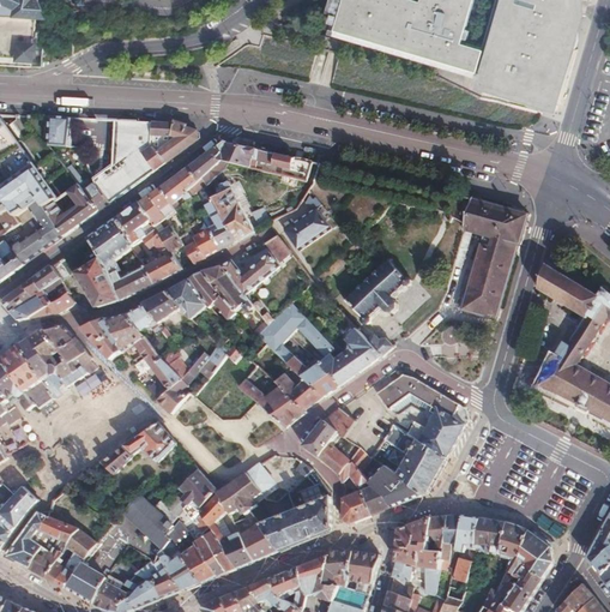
[(0,9),(38,15),(42,15),(37,0),(0,0),(0,9)]
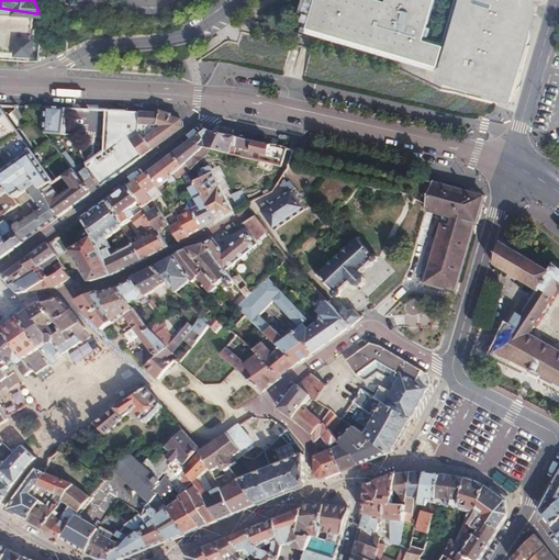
[(384,0),(312,0),(305,25),(322,31),(322,32),(399,54),(398,57),(503,87),(526,12),(525,0),(384,0)]
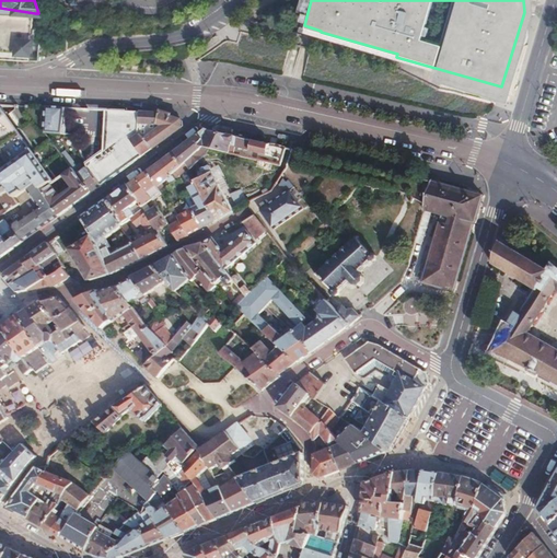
[(32,56),(32,49),(33,43),(33,35),(37,34),(38,33),(38,31),(37,30),(36,28),(34,27),(35,13),(0,8),(0,55),(27,57),(27,56),(32,56)]
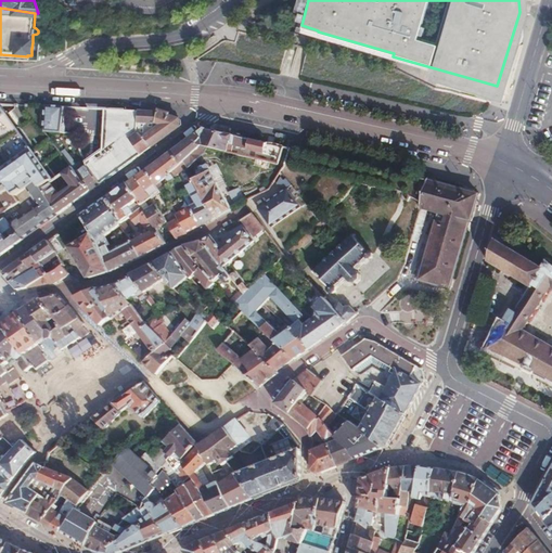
[(60,105),(42,104),(40,129),(58,130),(60,105)]
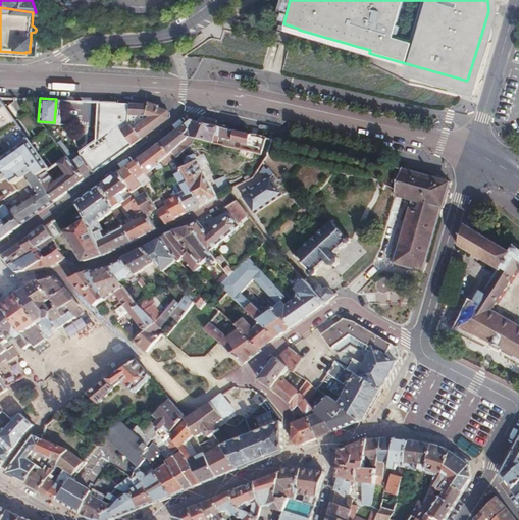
[(31,168),(36,174),(49,165),(0,100),(0,180),(6,176),(11,183),(31,168)]
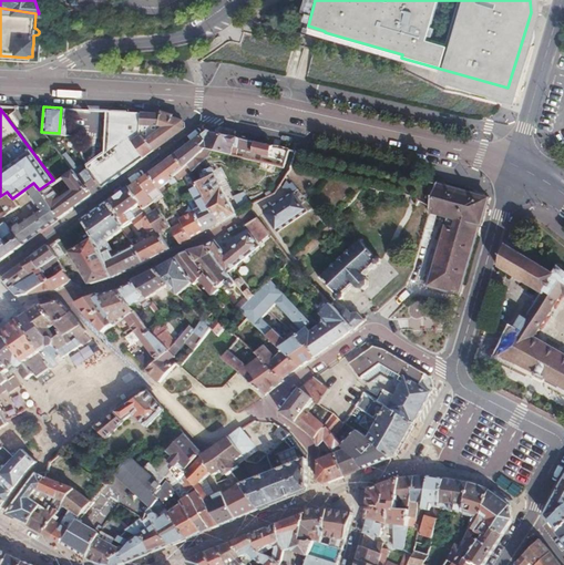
[(100,153),(118,173),(141,156),(130,141),(137,135),(139,124),(140,112),(121,111),(104,110),(101,149),(98,152),(100,153)]
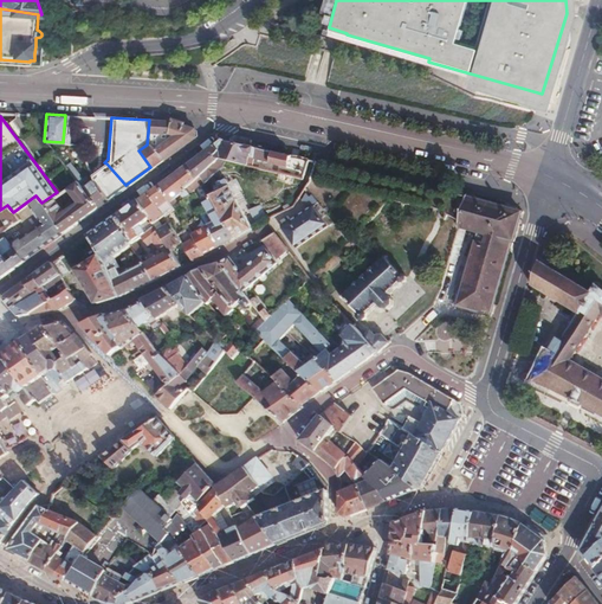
[(159,121),(149,120),(148,133),(168,135),(169,122),(159,121)]
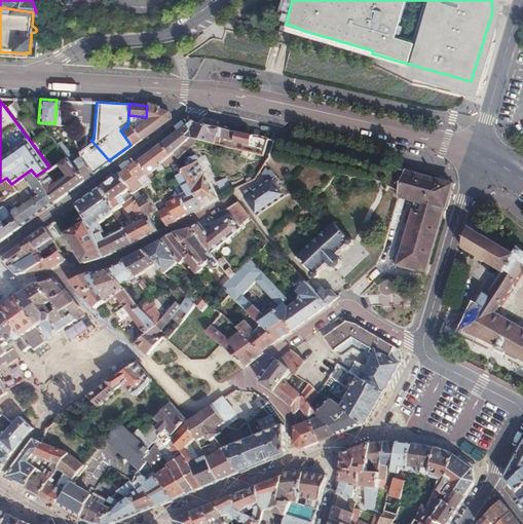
[(120,131),(131,145),(167,118),(165,111),(147,106),(146,117),(128,115),(127,125),(120,131)]
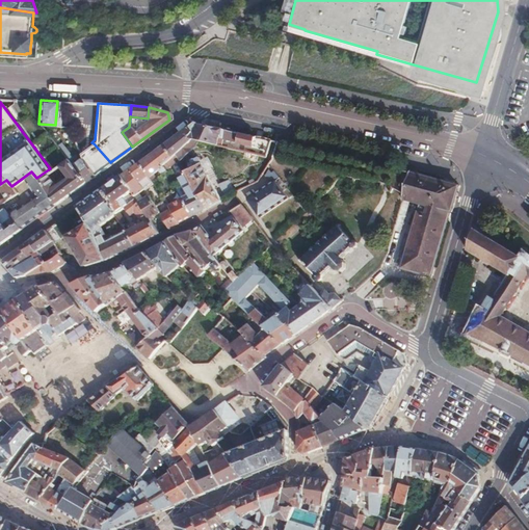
[(190,123),(185,126),(190,131),(186,134),(189,135),(201,140),(208,142),(219,144),(221,138),(225,128),(217,126),(215,128),(203,125),(203,123),(199,122),(190,123)]
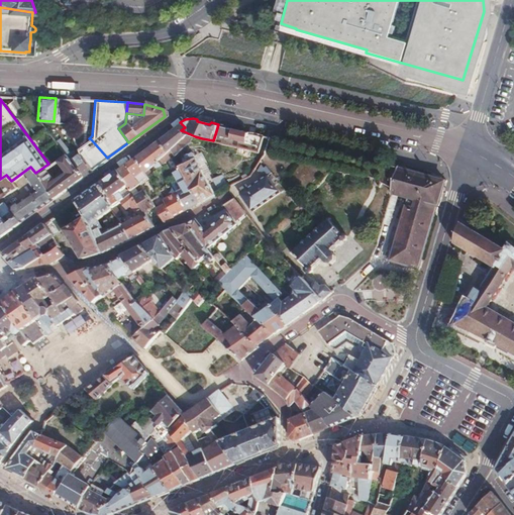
[(185,127),(180,122),(167,132),(160,137),(168,147),(184,131),(181,130),(185,127)]
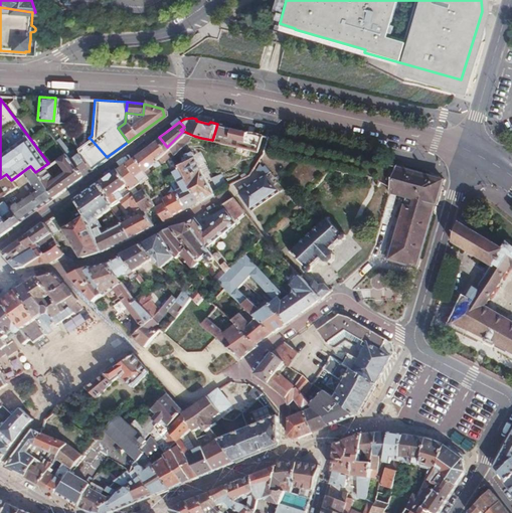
[(217,124),(214,134),(237,140),(239,129),(217,124)]
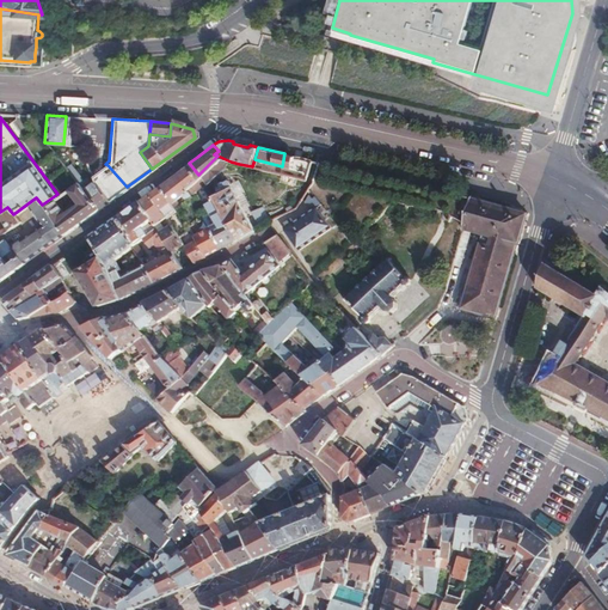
[(309,158),(292,154),(290,159),(295,160),(292,175),(301,177),(309,158)]
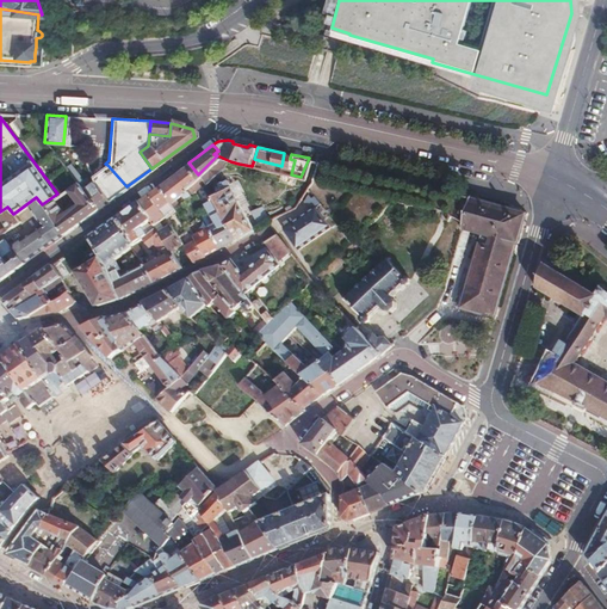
[(198,174),(189,162),(174,173),(161,183),(171,197),(185,188),(185,186),(198,174)]
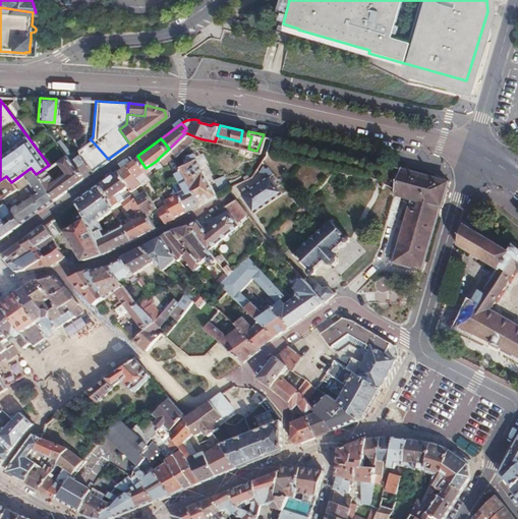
[(108,159),(92,140),(76,151),(78,155),(90,171),(99,165),(108,159)]
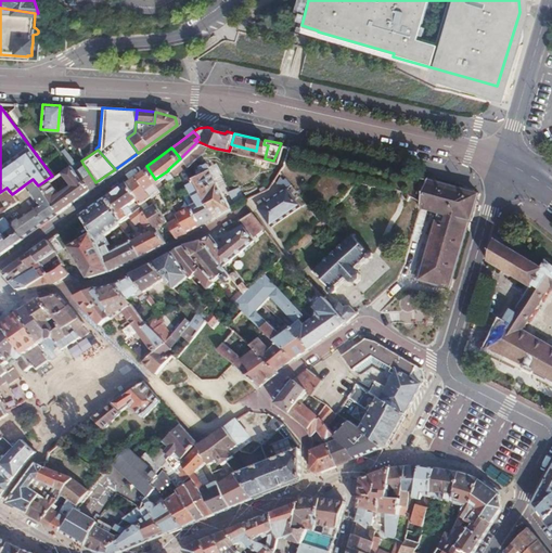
[(61,154),(66,162),(88,189),(92,185),(95,182),(84,165),(81,161),(80,158),(73,162),(65,152),(61,154)]
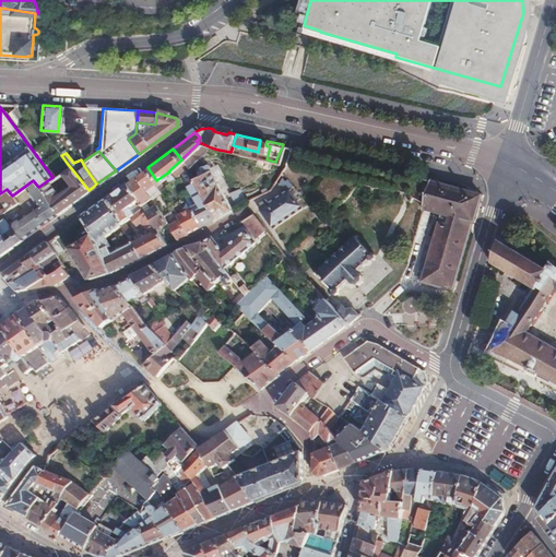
[(202,169),(190,174),(190,177),(192,177),(215,217),(224,213),(231,209),(229,208),(215,178),(225,174),(216,157),(204,165),(208,170),(203,172),(202,169)]
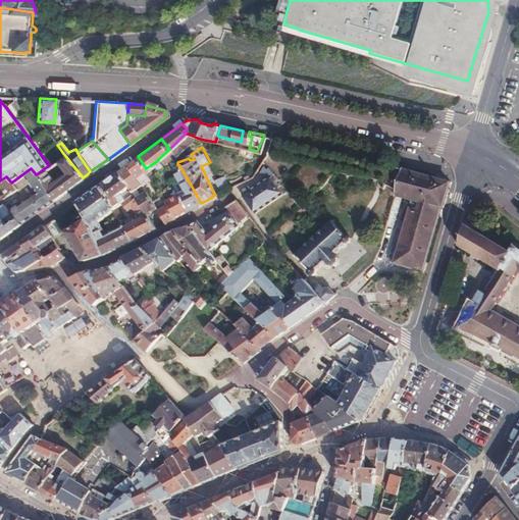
[(83,177),(62,152),(58,154),(60,158),(49,165),(36,174),(53,199),(62,193),(83,177)]
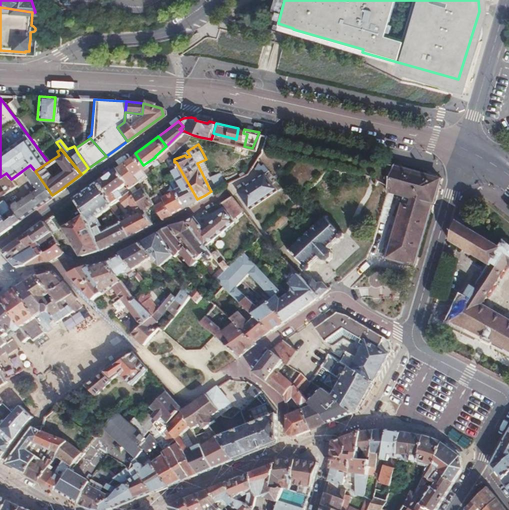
[(143,165),(135,153),(126,159),(119,165),(132,187),(141,180),(136,171),(143,165)]
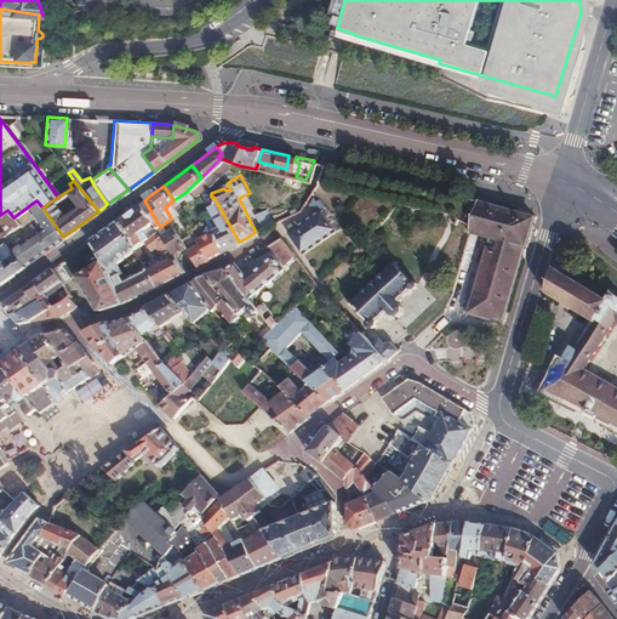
[(313,213),(286,231),(300,253),(337,227),(318,198),(314,200),(312,196),(307,203),(313,213)]
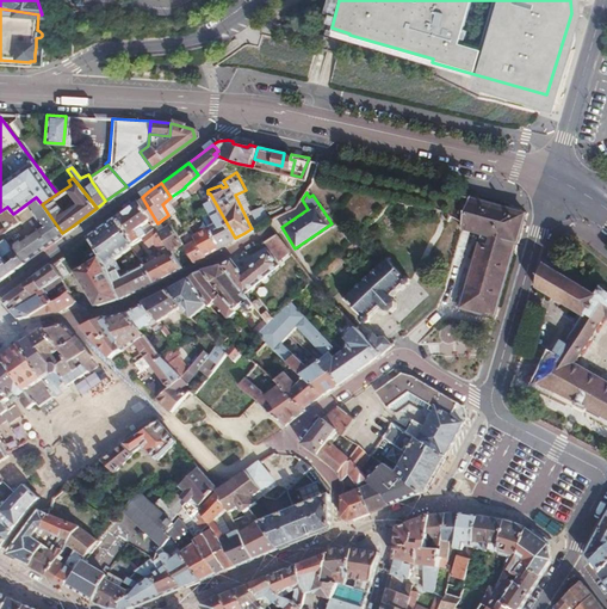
[(205,222),(209,229),(218,247),(229,241),(235,238),(210,194),(208,194),(203,196),(212,217),(205,222)]
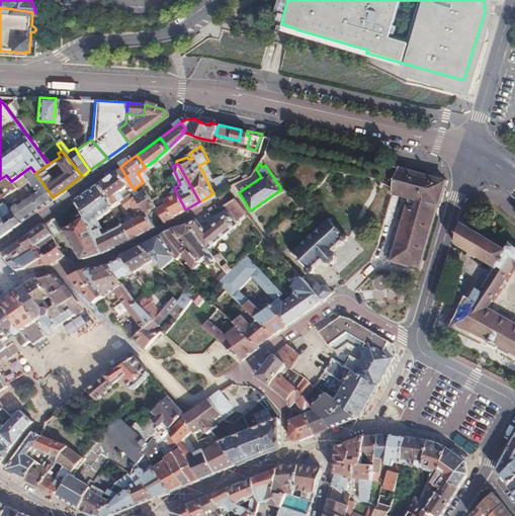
[(444,179),(397,166),(396,170),(393,180),(391,184),(389,191),(405,196),(388,259),(417,268),(429,227),(435,204),(437,205),(444,179)]
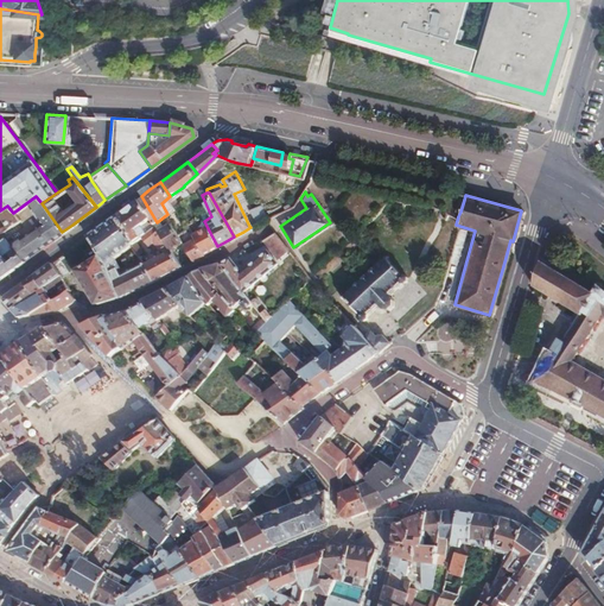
[(150,226),(157,222),(141,196),(127,206),(115,215),(128,239),(138,234),(133,227),(145,219),(150,226)]
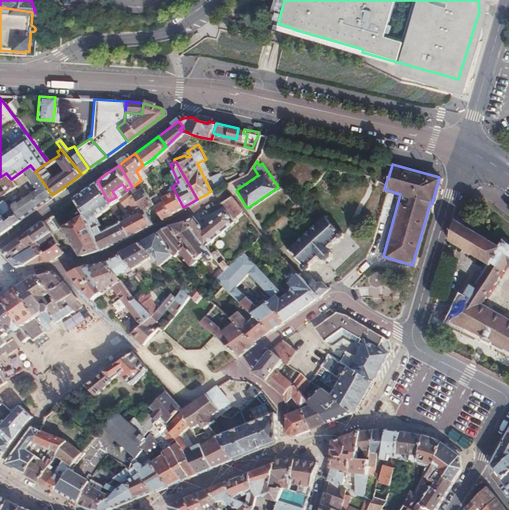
[(22,197),(10,206),(20,220),(42,203),(52,195),(35,171),(15,184),(13,185),(22,197)]
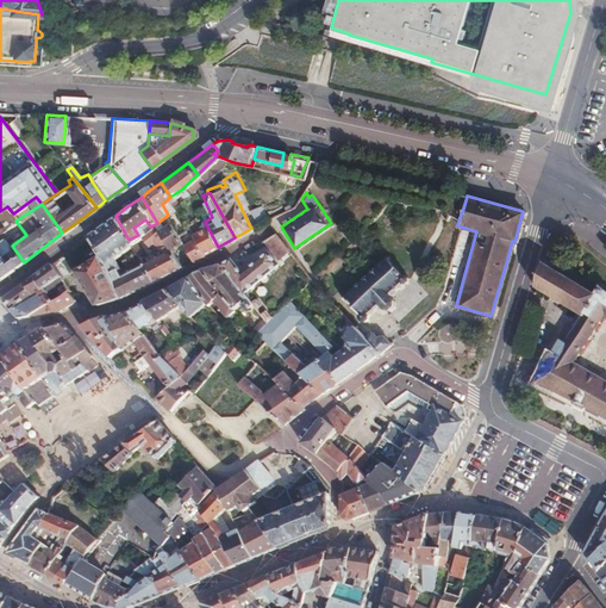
[(0,231),(1,231),(16,221),(18,219),(13,213),(7,206),(0,211),(0,216),(2,219),(0,221),(0,231)]
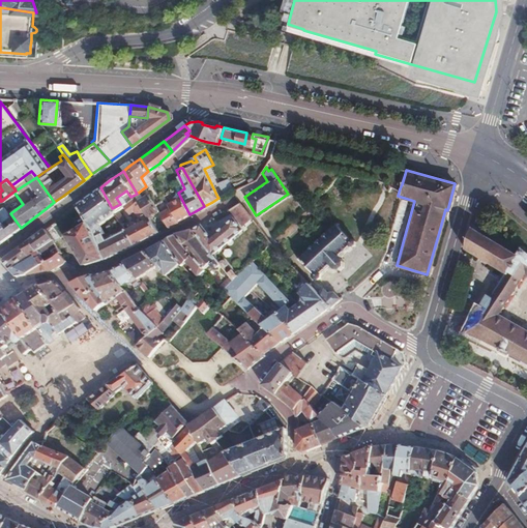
[(109,202),(100,187),(86,197),(76,205),(86,225),(93,222),(89,213),(109,202)]
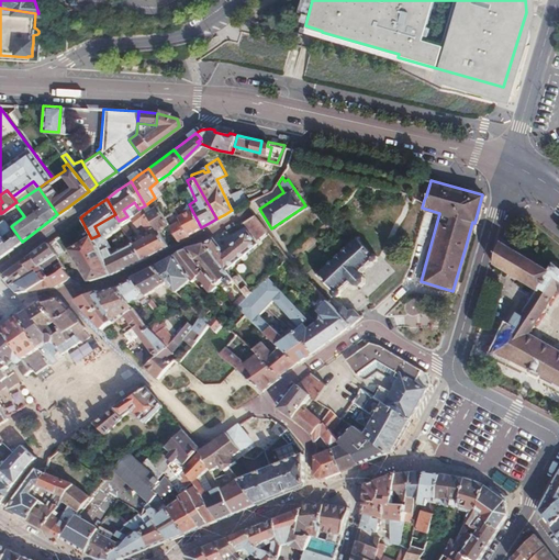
[(140,235),(130,241),(140,258),(151,253),(167,244),(157,228),(151,215),(149,214),(148,212),(145,205),(138,209),(129,215),(134,224),(140,221),(144,230),(138,233),(140,235)]
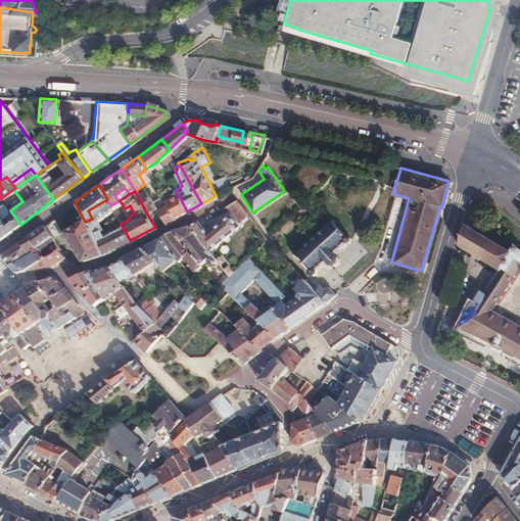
[(148,191),(138,197),(139,199),(142,199),(142,200),(140,200),(146,212),(157,206),(154,200),(148,191)]
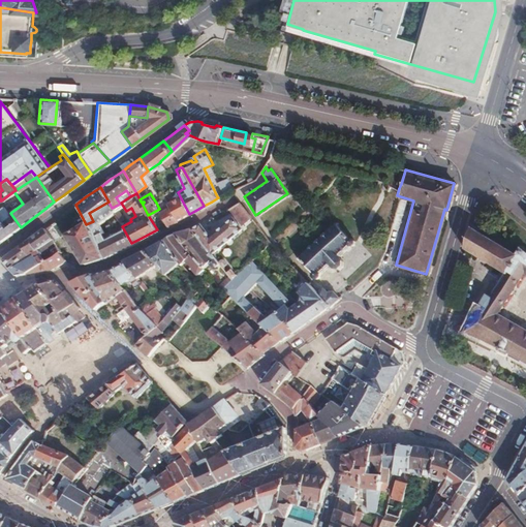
[(168,206),(169,207),(176,220),(181,218),(189,214),(181,198),(168,206)]
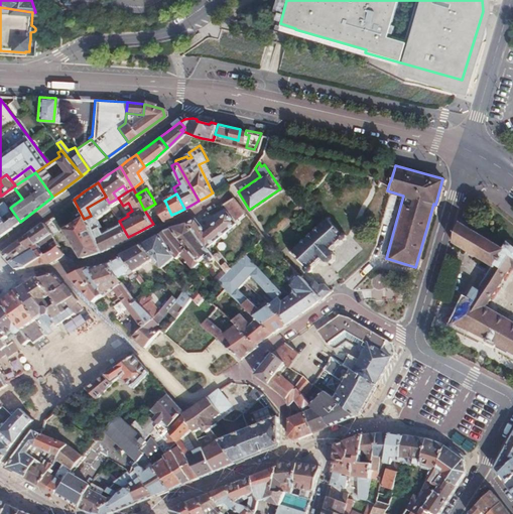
[(0,214),(10,208),(1,196),(0,196),(0,214)]
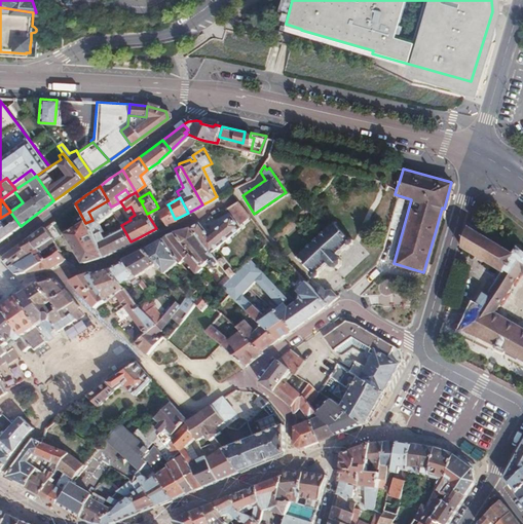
[(169,206),(158,210),(165,224),(170,222),(175,219),(169,206)]
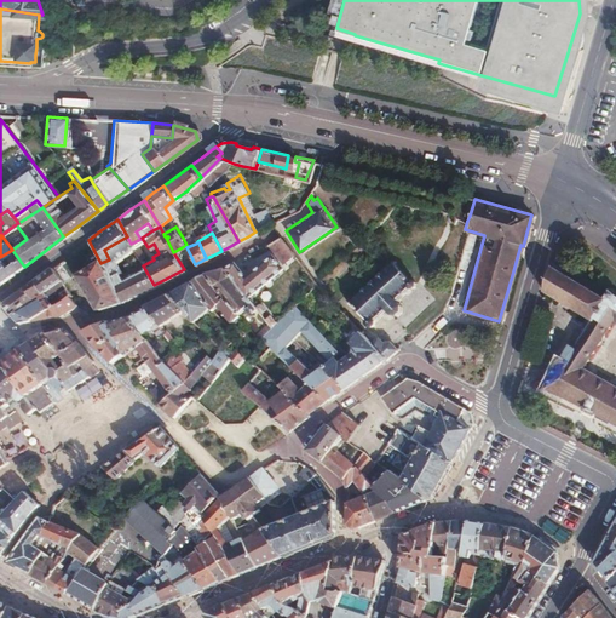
[(101,263),(121,302),(133,296),(154,285),(143,265),(133,247),(109,259),(101,263)]
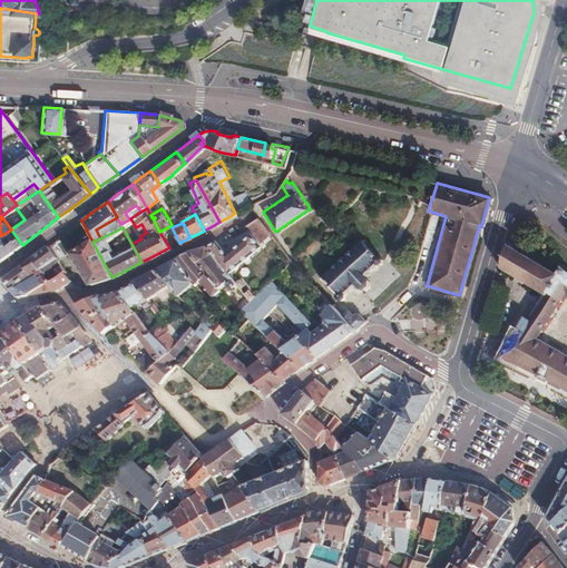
[(11,229),(0,236),(0,262),(22,245),(11,229)]
